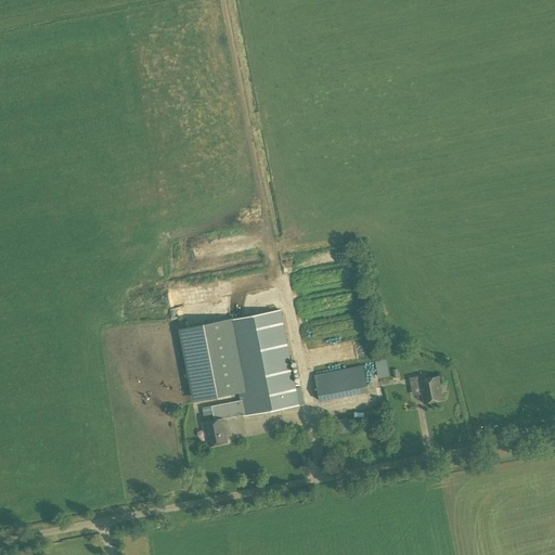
[(298,405),(280,311),(226,322),(179,330),(193,402),(240,392),(241,401),(211,407),(214,414),(215,421),(203,423),(204,431),(206,431),(208,447),(227,443),(224,427),(226,427),(223,420),(244,415),(244,416),(298,405)]
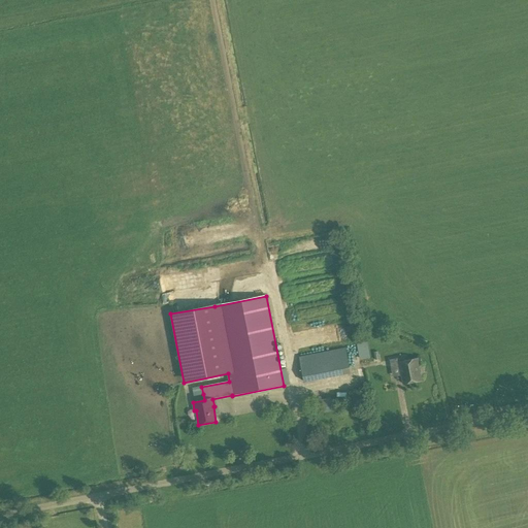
[(366,337),(356,339),(358,350),(368,348),(366,337)]
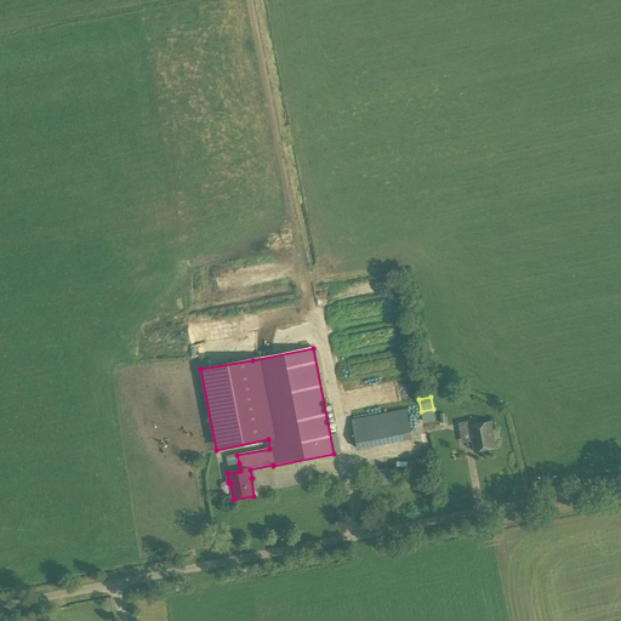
[(358,449),(412,439),(406,410),(352,421),(358,449)]
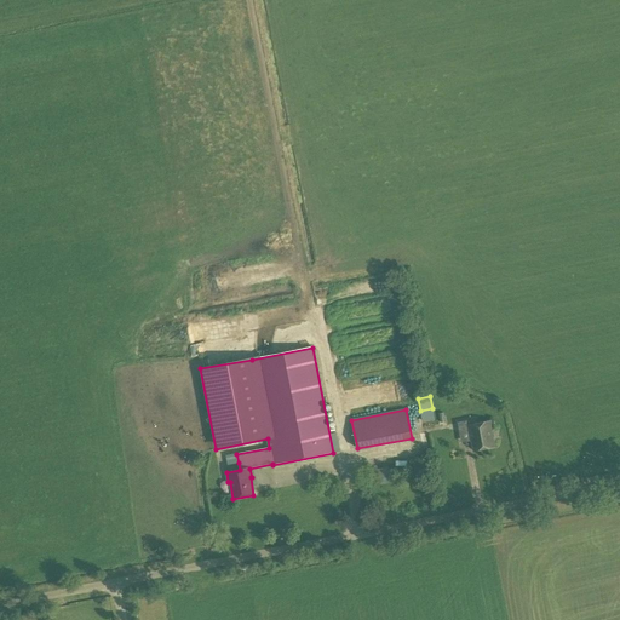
[(469,426),(468,422),(458,423),(459,431),(469,430),(470,435),(471,435),(475,452),(494,448),(491,431),(492,431),(491,422),(469,426)]
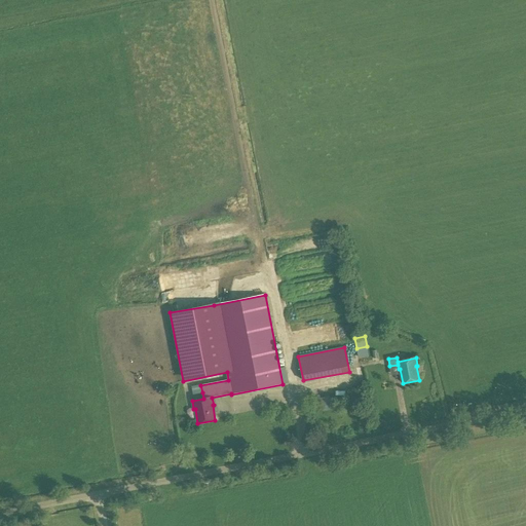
[(286,367),(279,368),(283,384),(289,383),(286,367)]
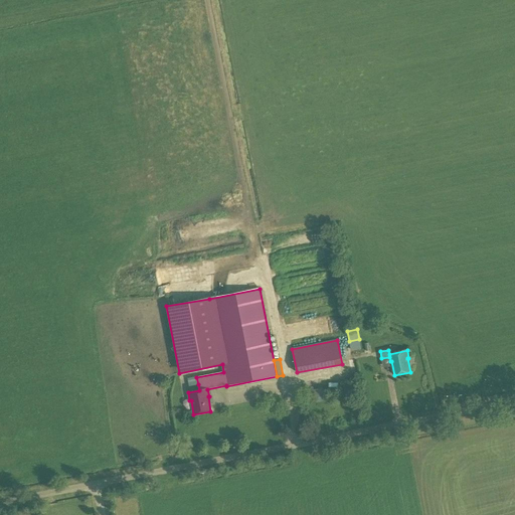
[(196,377),(188,378),(189,386),(198,384),(196,377)]
